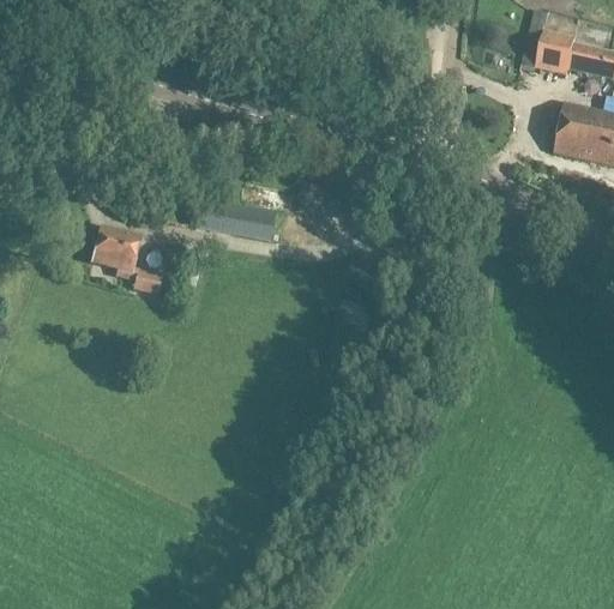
[(533,12),(529,29),(542,34),(542,30),(546,16),(533,12)]
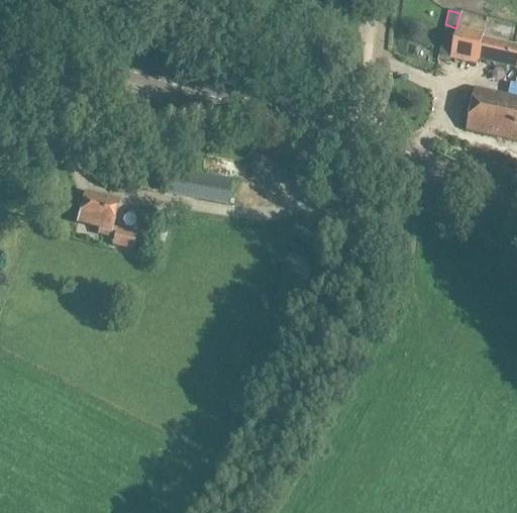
[(456,28),(450,56),(477,62),(478,57),(483,36),(484,31),(456,25),(456,28)]
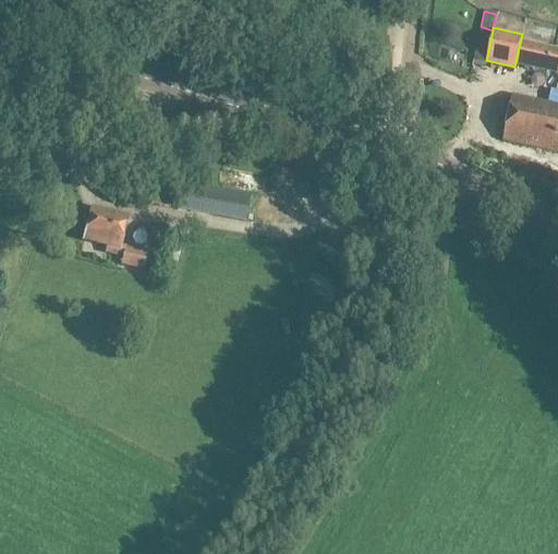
[(557,47),(521,39),(516,61),(557,71),(557,47)]
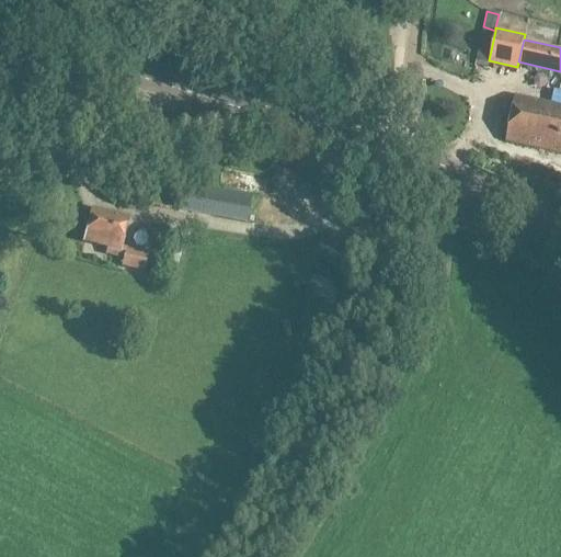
[(550,102),(560,104),(560,89),(553,87),(550,102)]
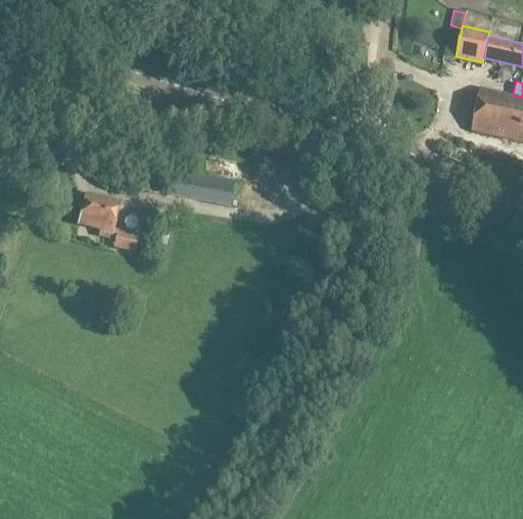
[(481,88),(472,130),(522,141),(522,97),(513,95),(481,88)]
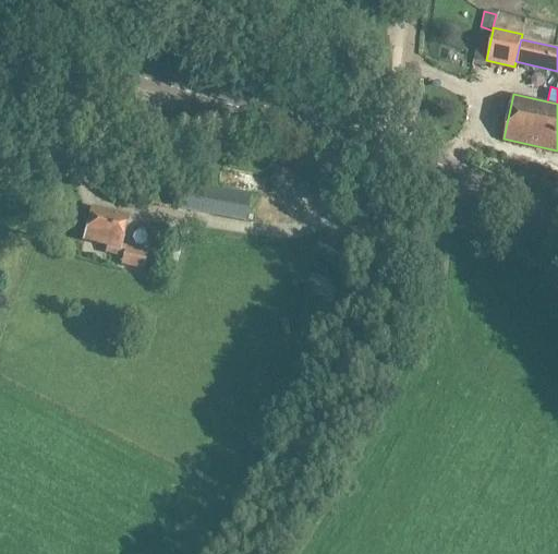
[(183,185),(179,208),(246,220),(250,197),(183,185)]
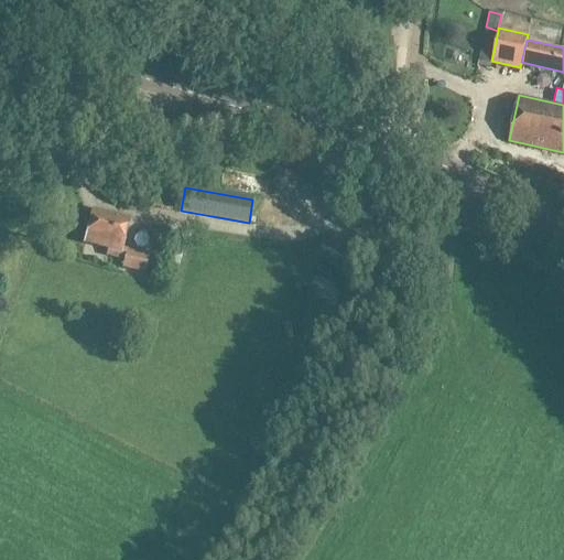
[(87,217),(80,240),(104,247),(102,254),(121,258),(120,265),(143,270),(147,256),(131,252),(117,248),(122,226),(87,217)]
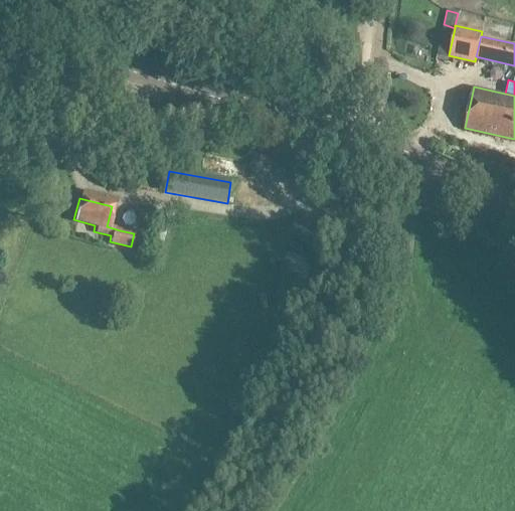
[(140,220),(139,227),(148,230),(149,223),(140,220)]
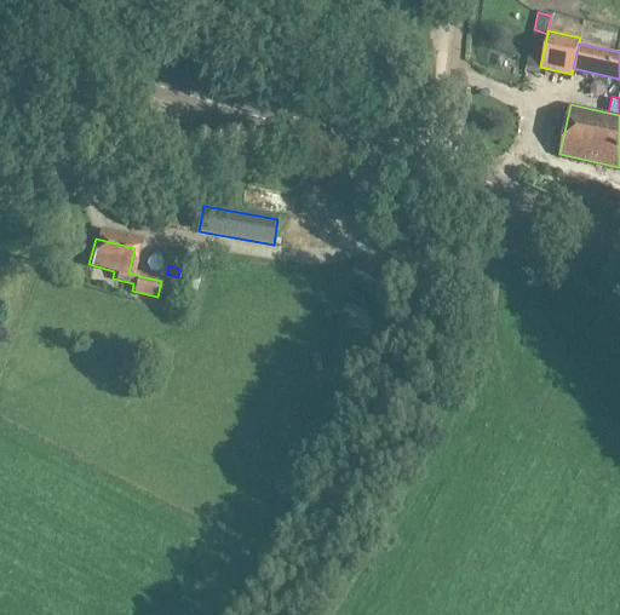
[(320,467),(314,484),(331,489),(337,473),(320,467)]
